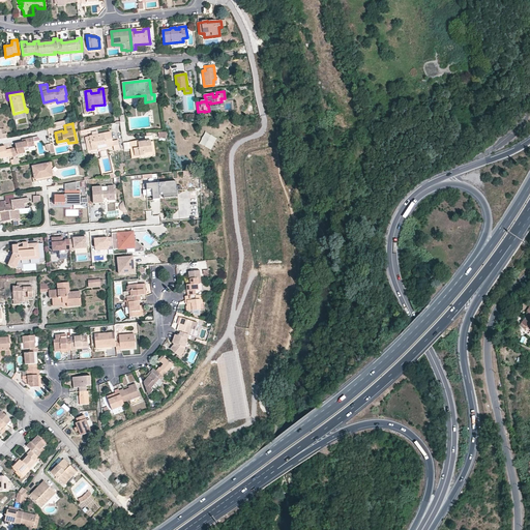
[(111,131),(97,135),(93,136),(89,137),(92,150),(99,149),(98,145),(106,144),(107,147),(114,146),(114,150),(120,149),(118,141),(113,142),(111,131)]
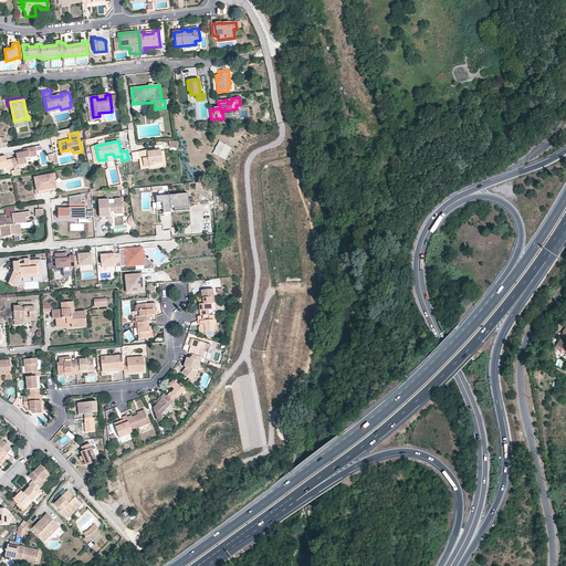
[(35,147),(23,149),(24,152),(17,154),(18,158),(12,159),(13,167),(14,171),(19,171),(18,166),(20,166),(19,165),(28,164),(27,158),(38,156),(35,147)]
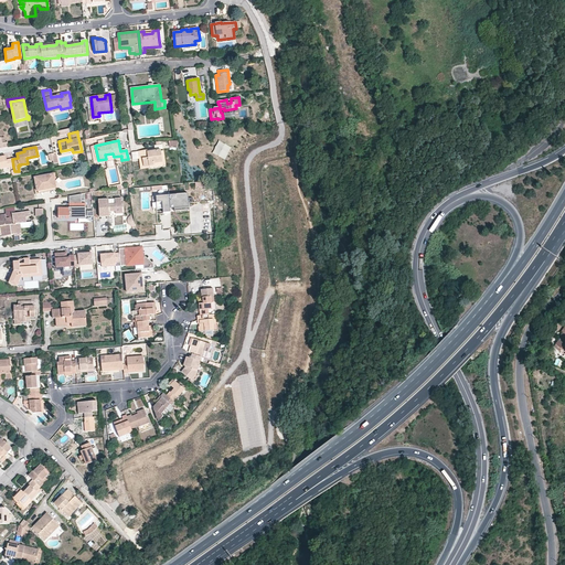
[(161,150),(155,151),(147,152),(147,150),(138,151),(139,159),(142,158),(144,167),(155,166),(153,163),(162,162),(161,151),(161,150)]
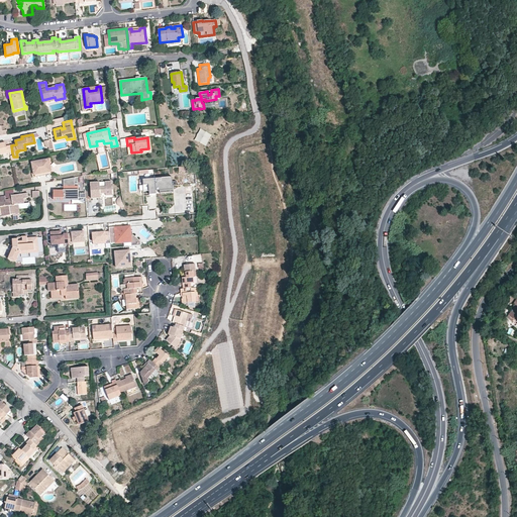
[(149,138),(147,138),(148,148),(140,149),(141,151),(131,152),(130,144),(127,145),(129,154),(151,151),(149,138)]
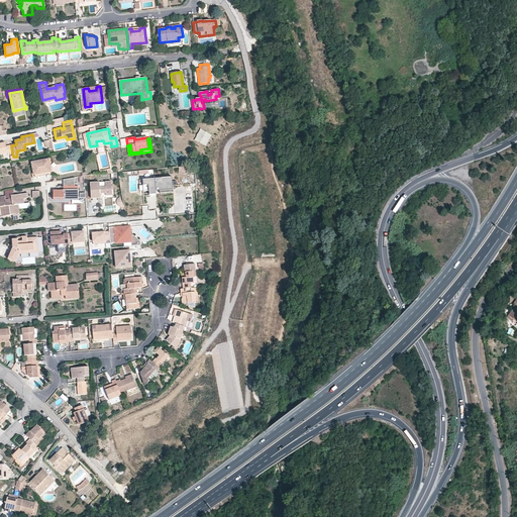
[(0,154),(7,153),(12,152),(11,145),(6,146),(5,142),(0,143),(0,154)]
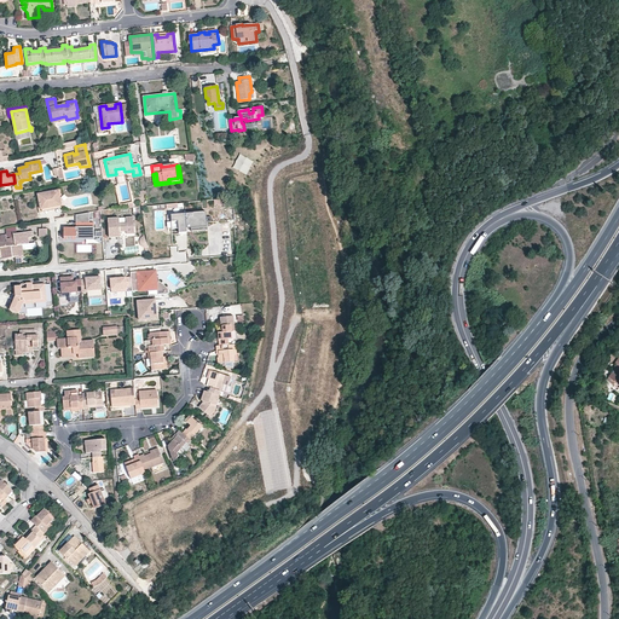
[(62,204),(59,190),(39,195),(41,209),(42,209),(50,208),(48,206),(62,204)]
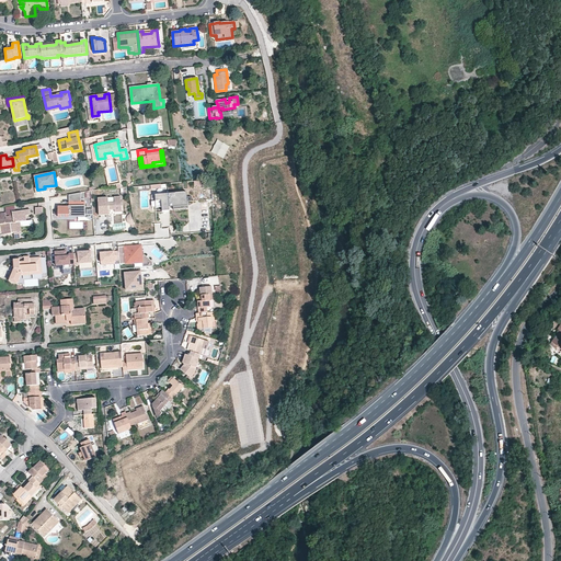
[(155,194),(156,207),(162,207),(162,212),(170,210),(169,207),(189,206),(187,192),(155,194)]
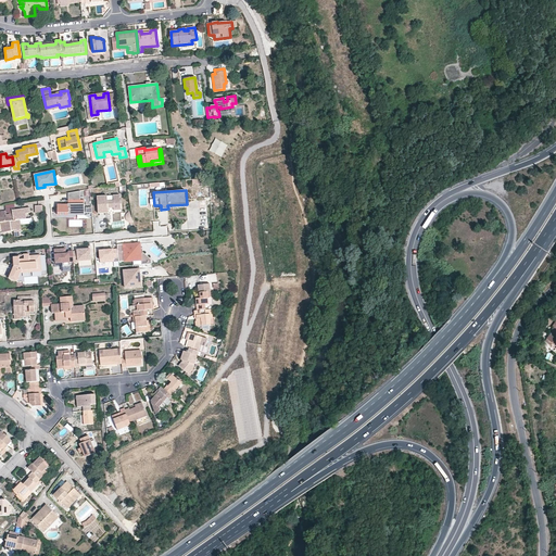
[(85,213),(85,201),(80,201),(80,191),(68,193),(68,205),(58,205),(58,213),(85,213)]
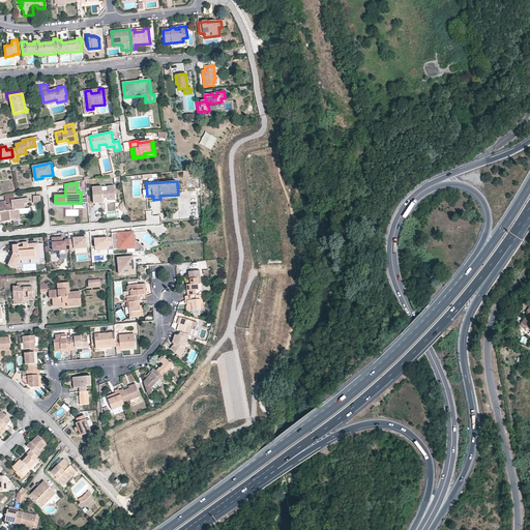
[(115,200),(114,185),(108,186),(109,192),(102,193),(102,186),(92,187),(94,204),(100,203),(100,202),(104,201),(104,199),(109,198),(109,200),(115,200)]
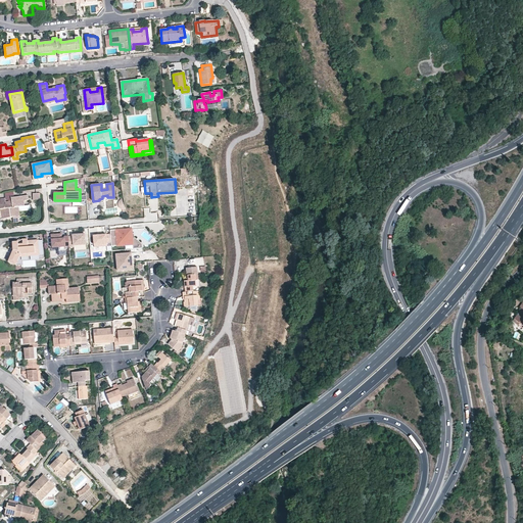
[(18,205),(21,205),(20,195),(11,196),(11,199),(11,201),(6,202),(0,202),(0,207),(5,207),(6,214),(9,212),(10,216),(17,215),(16,210),(19,209),(18,205)]
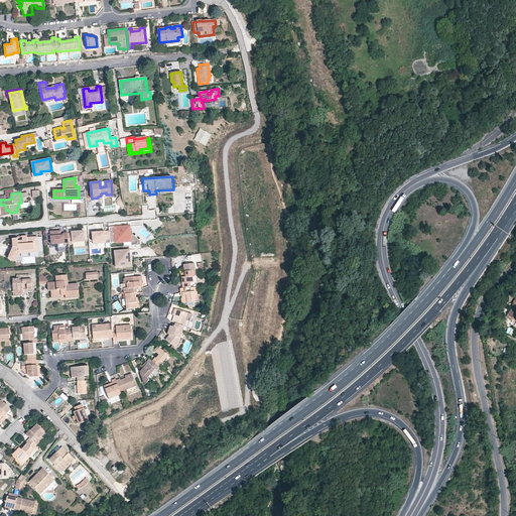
[(115,227),(109,227),(109,231),(110,239),(110,243),(131,241),(131,235),(130,226),(122,227),(122,228),(120,228),(120,227),(116,228),(115,227)]
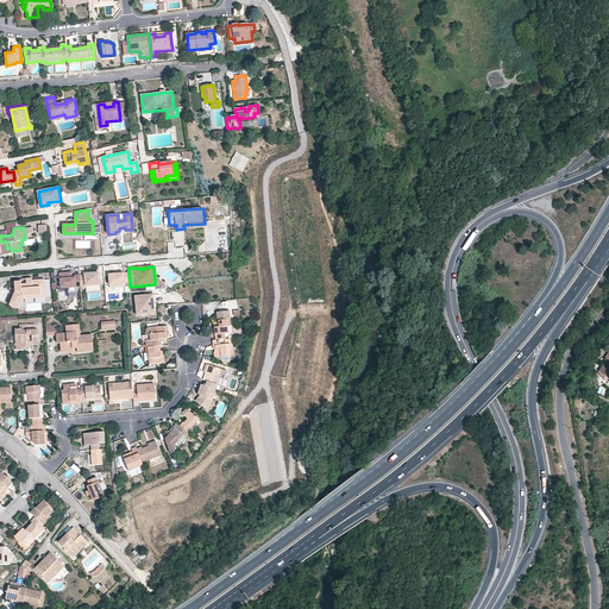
[(81,286),(80,275),(75,275),(75,277),(73,277),(73,275),(71,271),(61,272),(62,288),(69,287),(69,292),(77,290),(76,287),(81,286)]
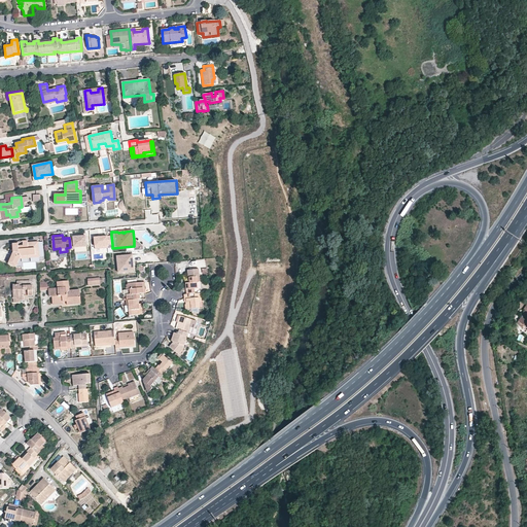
[(86,246),(86,235),(81,236),(81,237),(78,237),(78,236),(73,236),(73,238),(69,238),(70,247),(70,248),(75,248),(74,247),(86,246)]
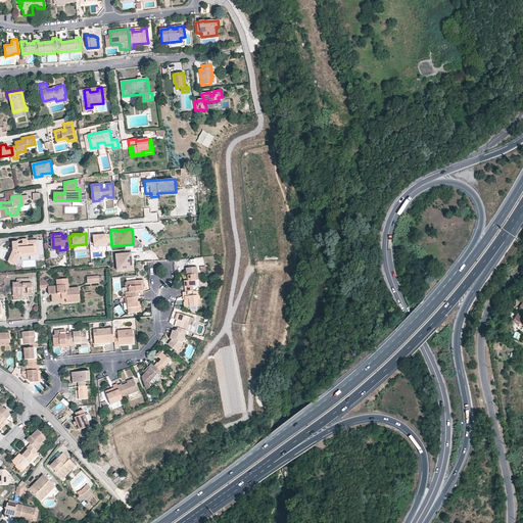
[(93,235),(94,247),(108,246),(108,243),(111,242),(110,234),(93,235)]
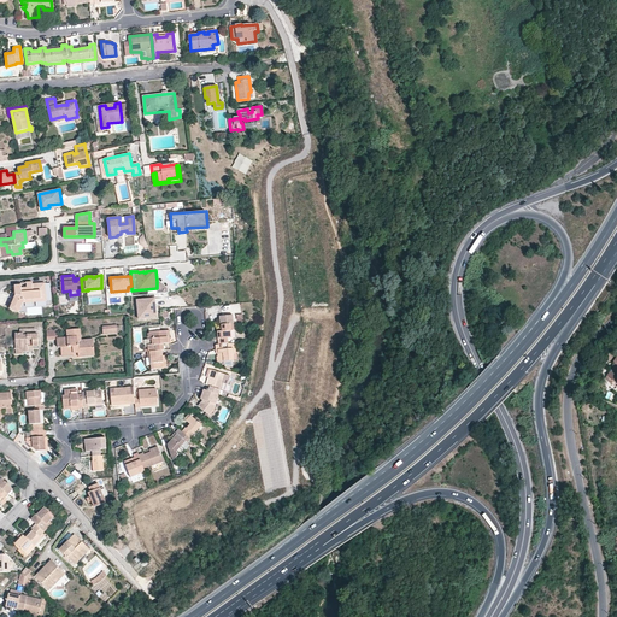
[(33,287),(28,287),(22,288),(22,286),(15,286),(16,295),(11,309),(19,312),(23,303),(24,300),(41,299),(41,292),(46,291),(46,283),(33,285),(33,287)]
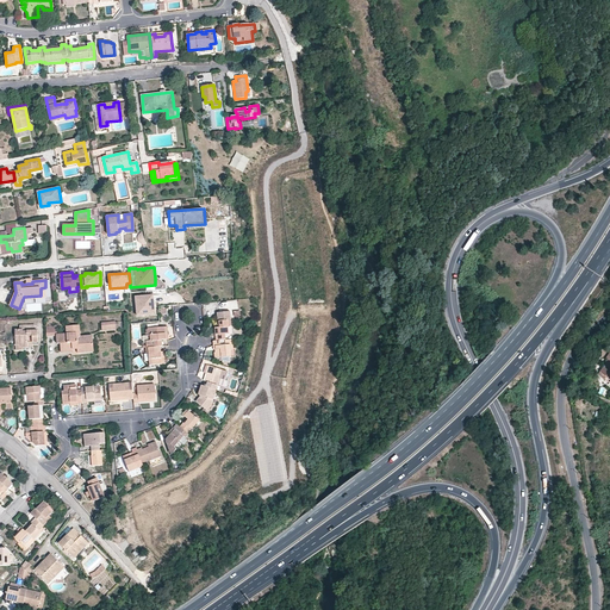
[(47,298),(45,287),(41,288),(41,296),(24,297),(23,299),(47,298)]
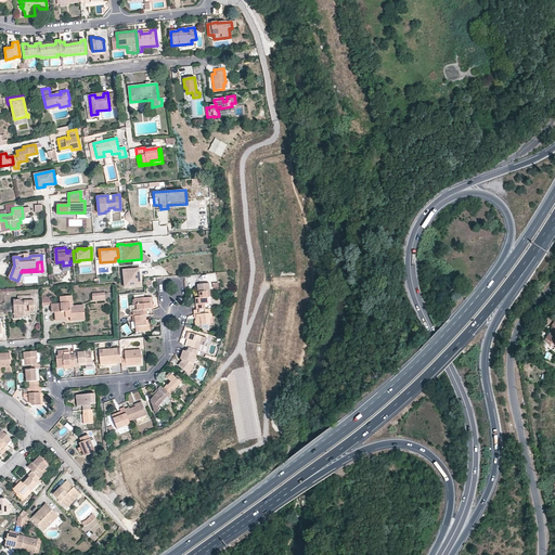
[(139,269),(124,270),(125,287),(140,286),(139,269)]
